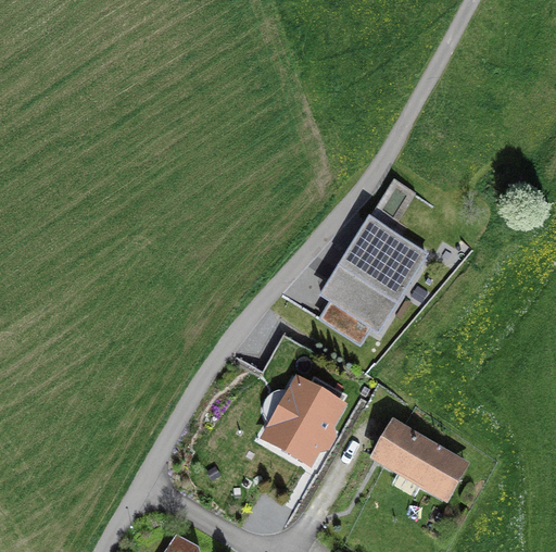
[(373,326),(379,330),(429,251),(371,216),(323,296),(329,300),(318,317),(362,343),(373,326)]
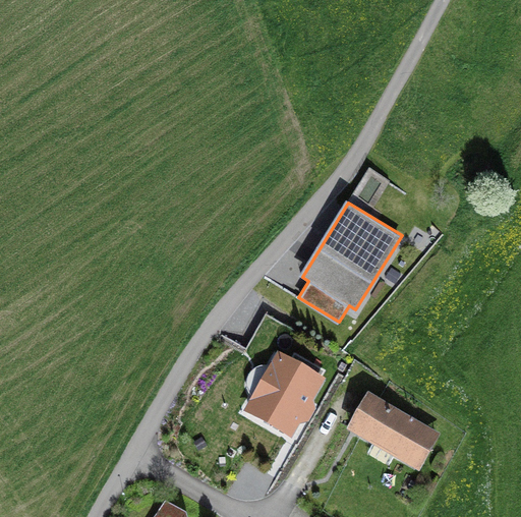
[(243,409),(291,437),(299,422),(305,426),(320,402),(313,399),(326,378),(278,349),(243,409)]
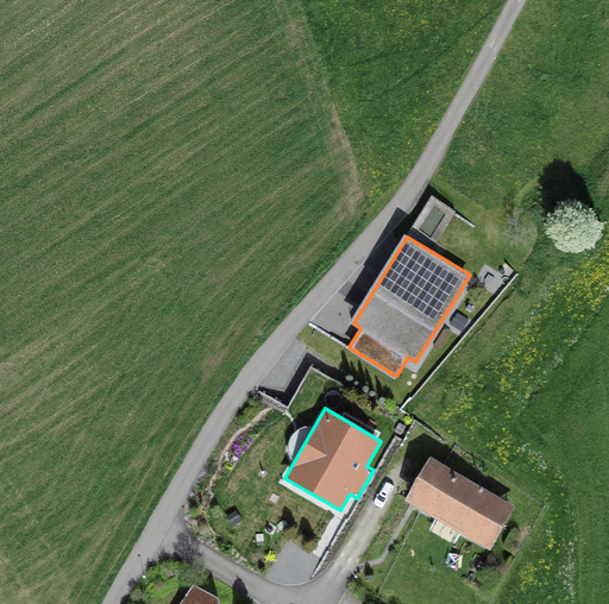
[(490,549),(515,505),(429,457),(405,501),(433,517),(428,527),(454,541),(459,533),(490,549)]
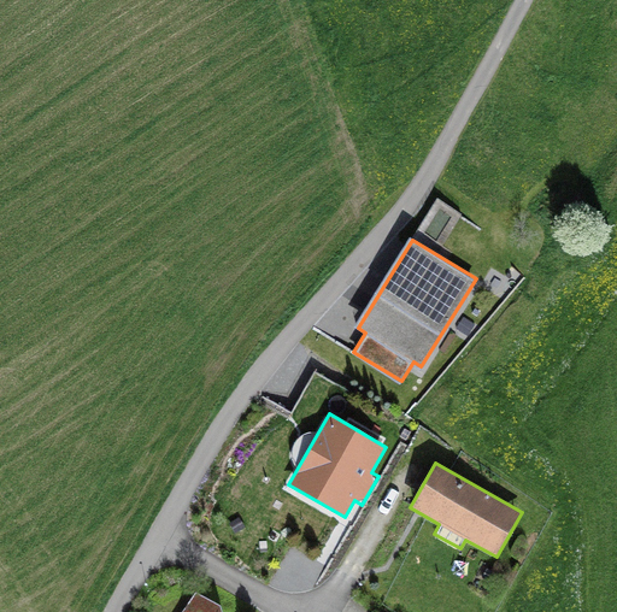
[(246,524),(239,513),(229,519),(235,530),(246,524)]
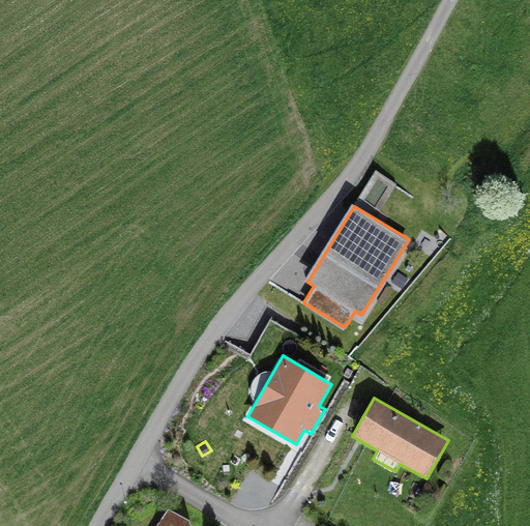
[(190,525),(189,520),(168,507),(154,525),(190,525)]
